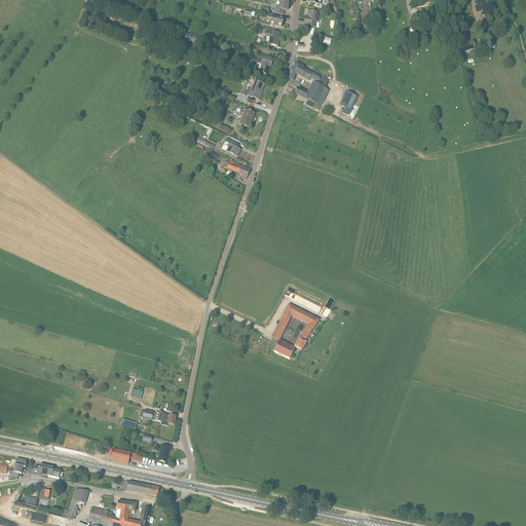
[(475,0),(477,6),(475,6),(476,12),(488,9),(485,0),(475,0)]
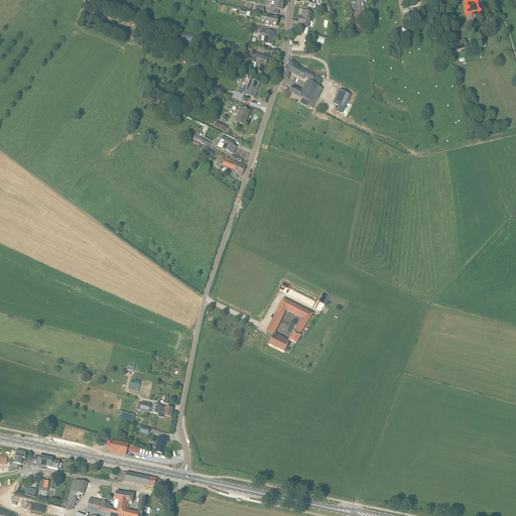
[(271,6),(270,13),(278,14),(278,10),(282,10),(283,3),(274,2),(274,6),(271,6)]
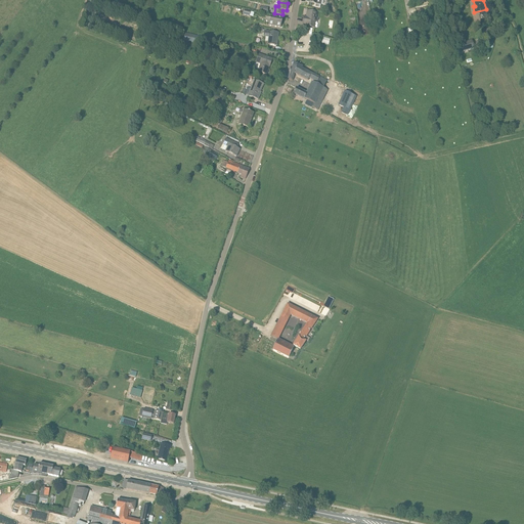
[(314,28),(316,13),(307,11),(306,17),(304,17),(303,26),(314,28)]
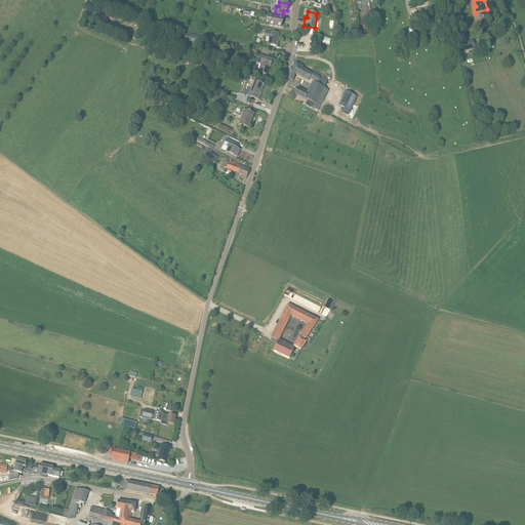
[(271,16),(269,25),(281,28),(283,19),(271,16)]
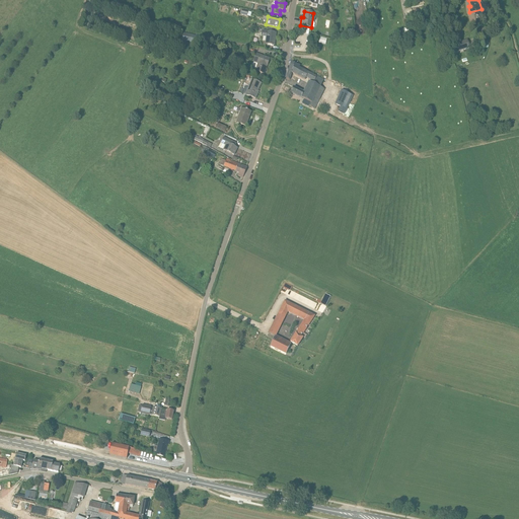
[(480,38),(482,40),(486,39),(485,34),(487,34),(485,28),(476,30),(479,38),(480,38)]
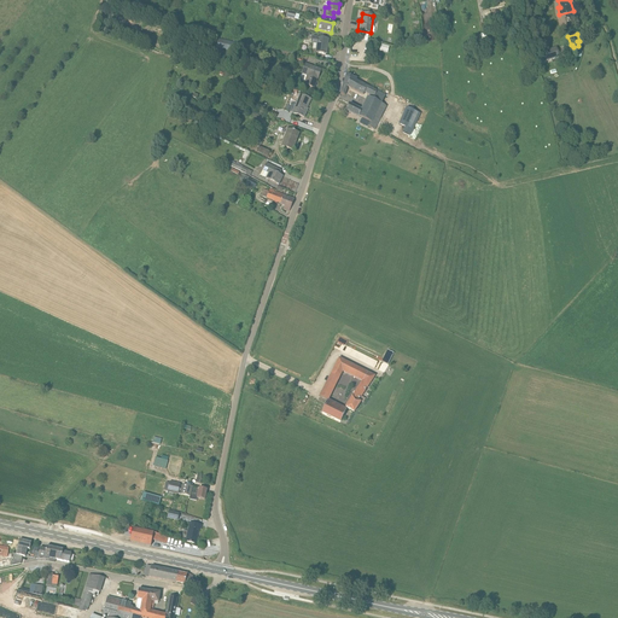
[(316,52),(326,54),(328,39),(313,38),(312,44),(318,45),(316,52)]
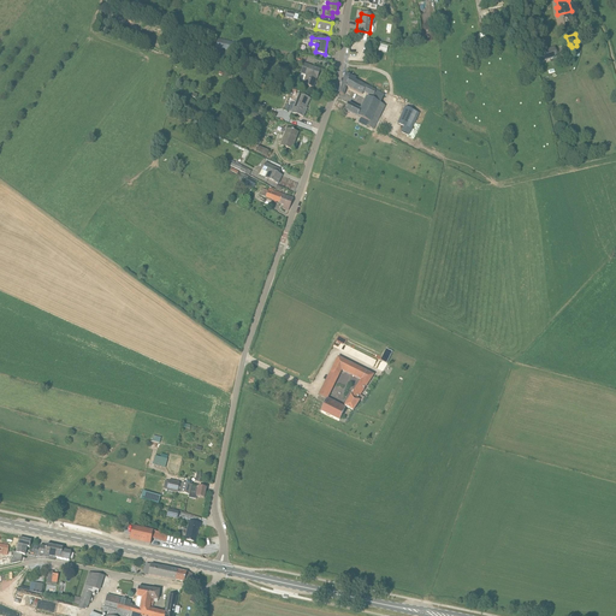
[(238,43),(218,40),(215,49),(236,53),(238,43)]
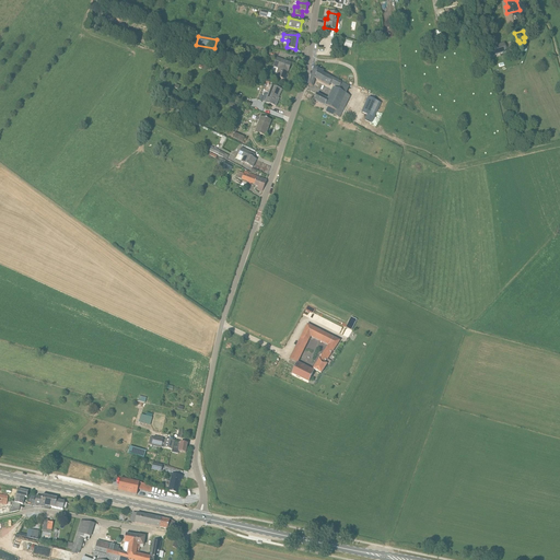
[(491,59),(508,54),(503,44),(488,48),(491,59)]
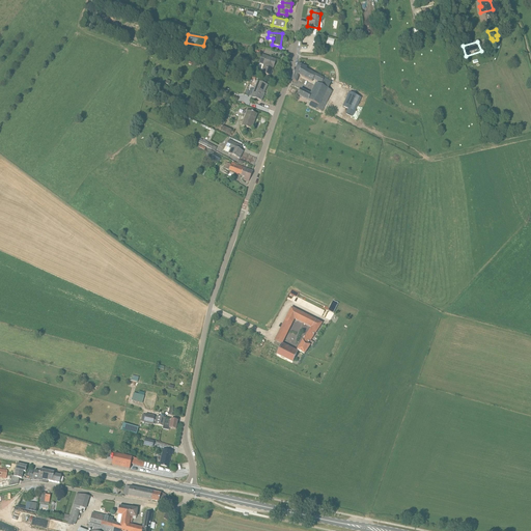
[(263,65),(261,73),(270,76),(276,60),(262,55),(259,63),(263,65)]
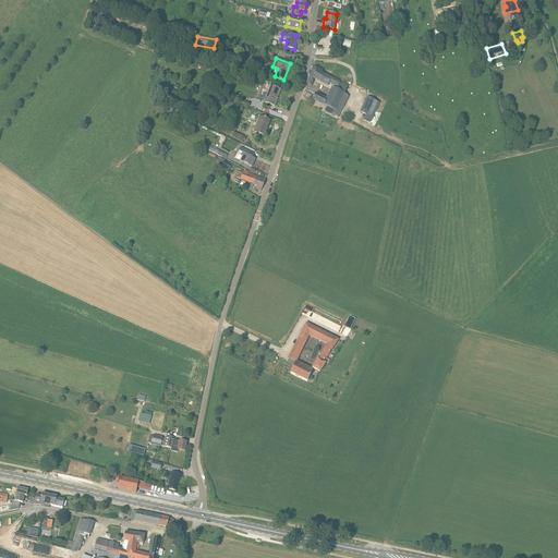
[(322,73),(323,71),(313,68),(307,85),(312,86),(314,79),(328,86),(329,83),(338,87),(337,91),(332,88),(326,100),(315,95),(313,100),(326,107),(325,110),(338,117),(349,96),(344,94),(348,86),(322,73)]
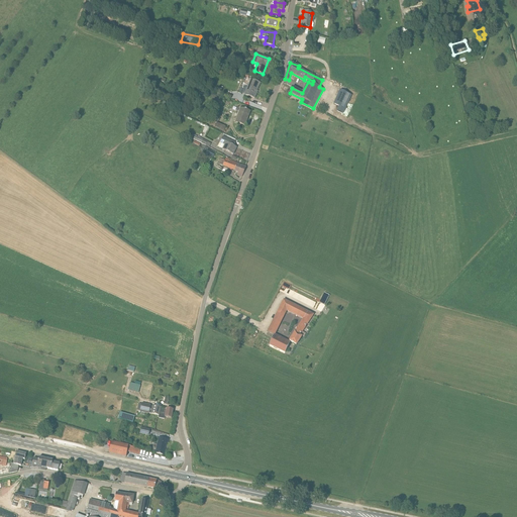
[(250,80),(244,95),(254,98),(260,83),(250,80)]
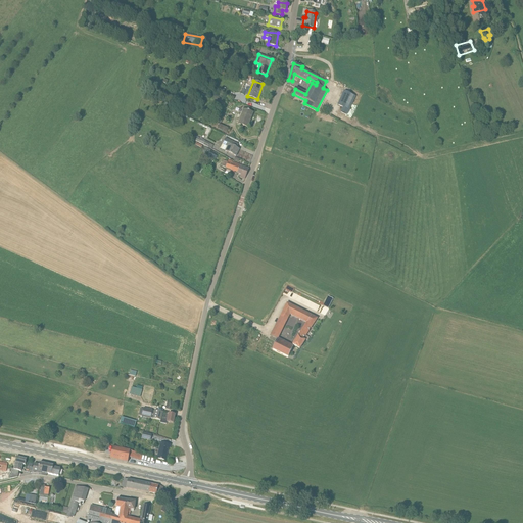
[(341,112),(348,115),(357,96),(343,91),(338,105),(343,107),(341,112)]
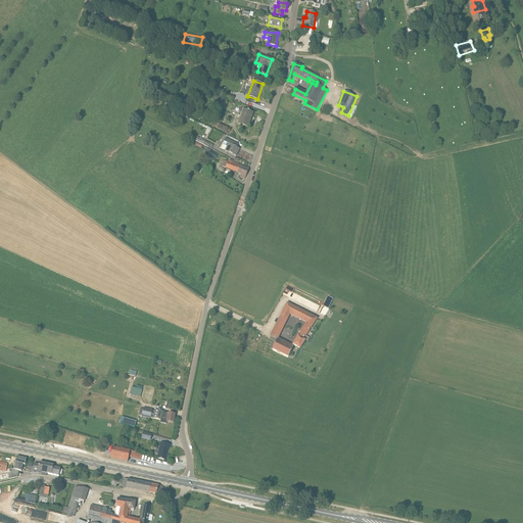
[(241,115),(238,124),(247,127),(250,119),(252,112),(248,111),(249,111),(245,109),(242,116),(241,115)]
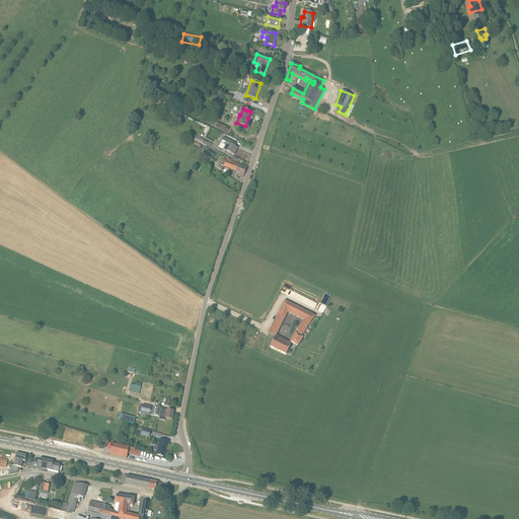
[(208,142),(196,136),(194,140),(206,146),(208,142)]
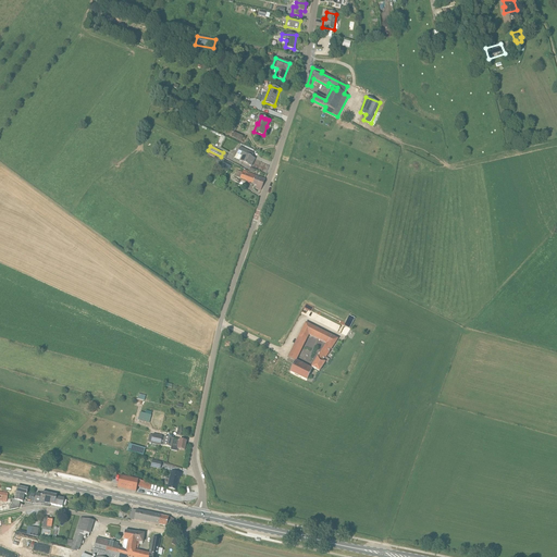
[(251,158),(254,155),(240,147),(237,153),(235,158),(240,160),(251,165),(256,160),(251,158)]
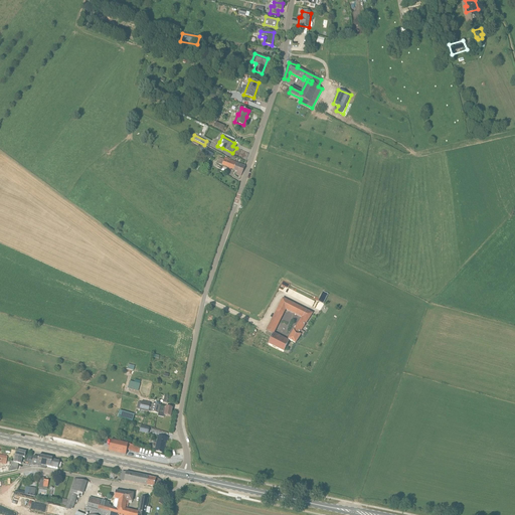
[(208,148),(202,145),(199,150),(202,151),(203,148),(206,150),(205,153),(212,157),(214,152),(208,148)]
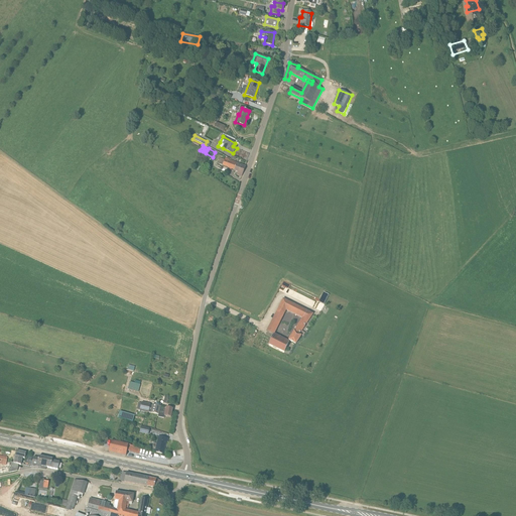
[(233,169),(236,162),(226,158),(225,160),(221,158),(220,160),(218,159),(217,162),(233,169)]
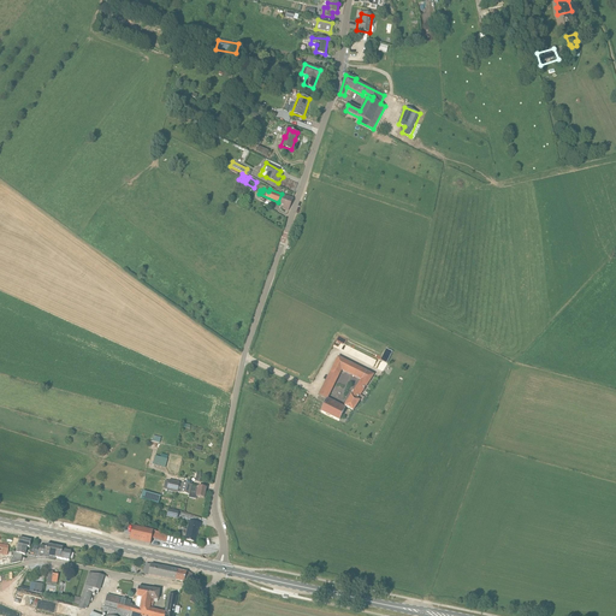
[(289,211),(294,199),(282,194),(278,202),(284,206),(283,208),(289,211)]
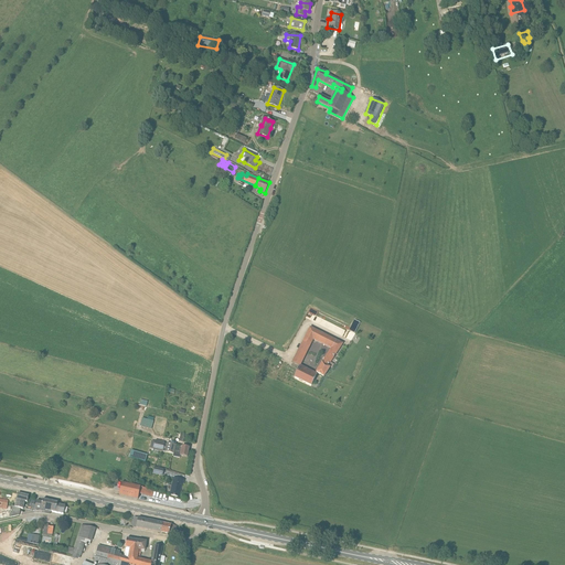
[(301,345),(308,349),(313,339),(331,349),(316,372),(323,377),(329,368),(328,366),(342,344),(310,328),(301,345)]
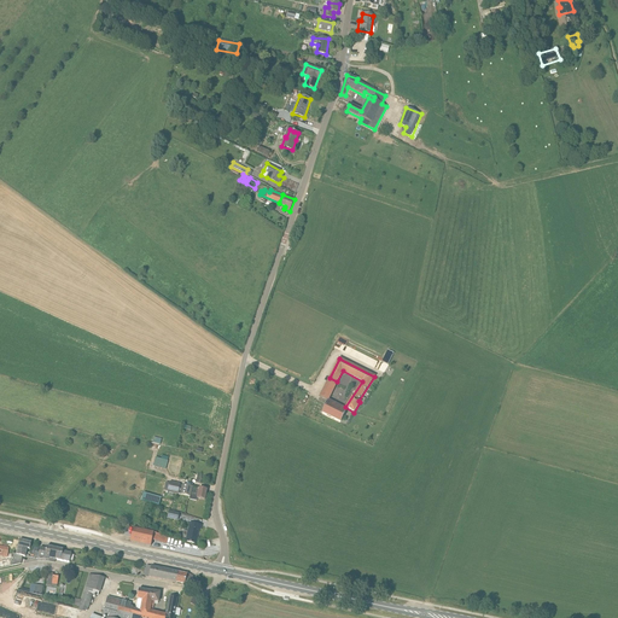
[(328,400),(337,382),(330,378),(320,397),(327,401),(321,413),(322,414),(320,418),(338,426),(347,409),(328,400)]
